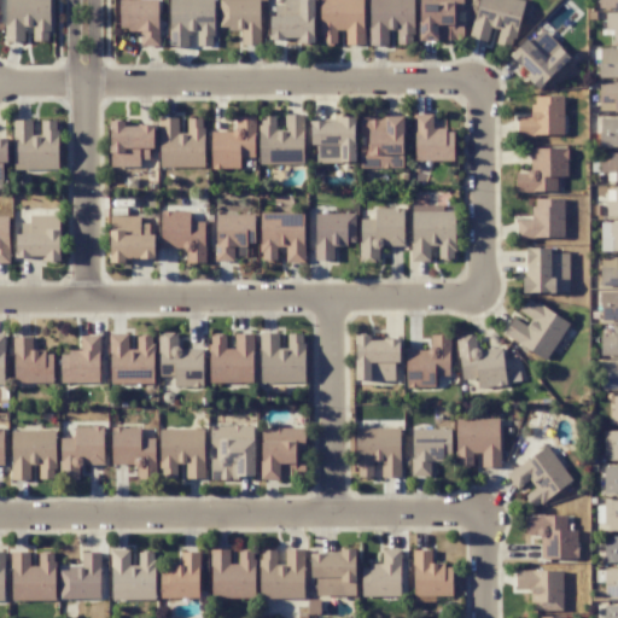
[(140,46),(158,46),(157,0),(118,0),(120,30),(140,30),(140,46)]
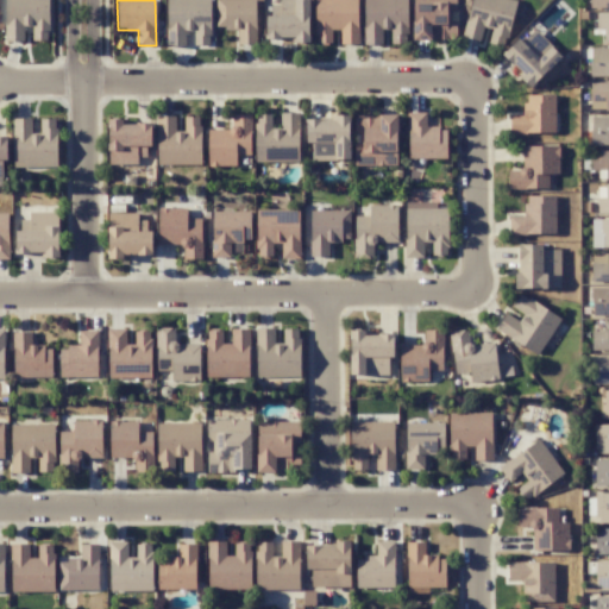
[(165,0),(168,46),(186,45),(186,30),(194,30),(194,45),(211,45),(209,0),(165,0)]
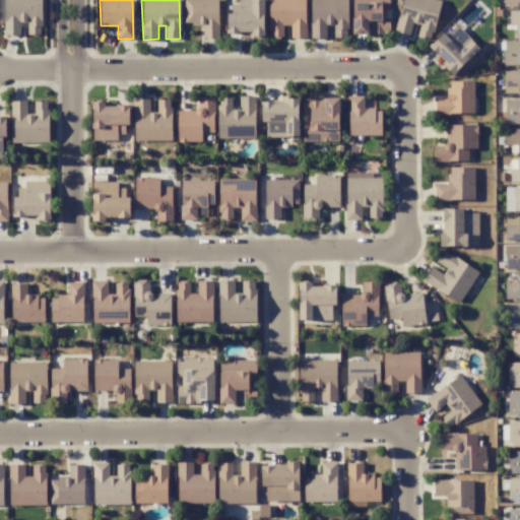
[(217,0),(184,0),(185,24),(203,24),(203,38),(218,38),(217,0)]
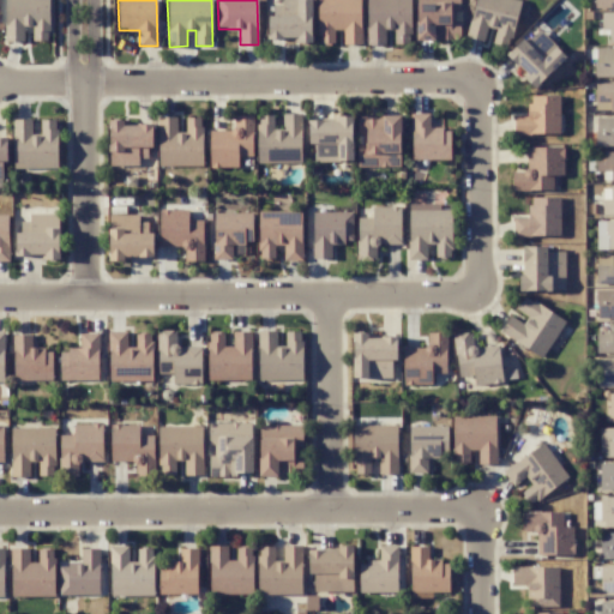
[(312,41),(312,0),(274,0),(274,16),(269,16),(269,41),(312,41)]
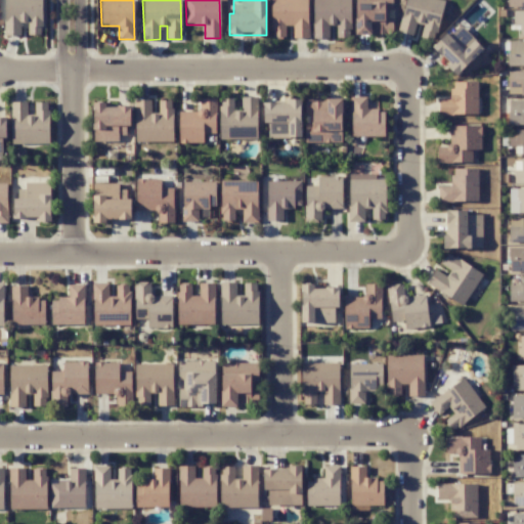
[(413,35),(417,23),(424,25),(421,37),(435,40),(444,0),(443,0),(405,0),(398,32),(413,35)]
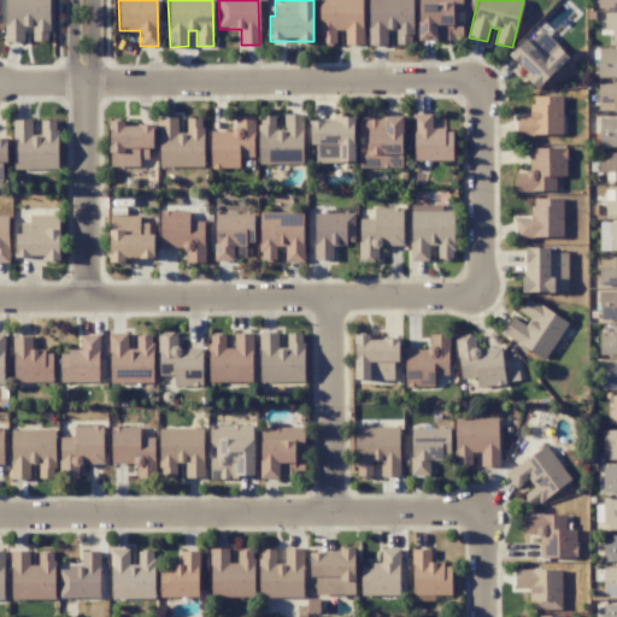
[(616,15),(605,15),(605,30),(612,30),(612,43),(616,42),(616,15)]
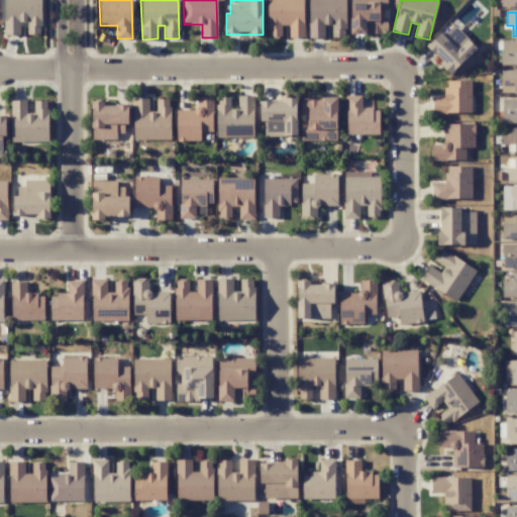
[(450,75),(476,49),(452,27),(444,35),(440,31),(427,45),(444,64),(441,66),(450,75)]
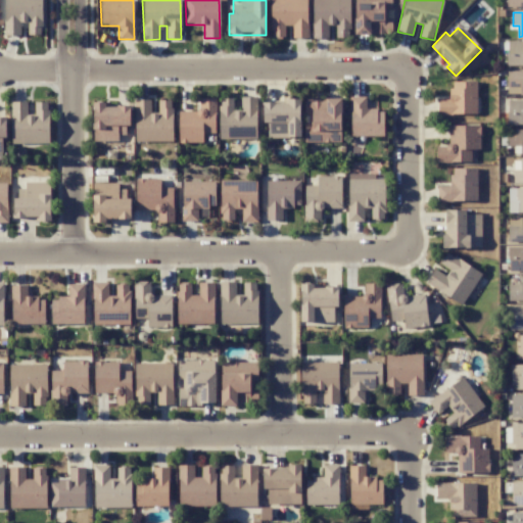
[(522,64),(522,41),(508,41),(507,64),(522,64)]
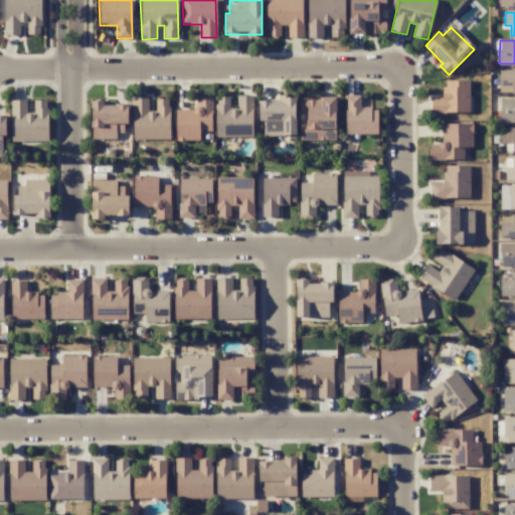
[(499,94),(514,93),(514,69),(499,70),(499,94)]
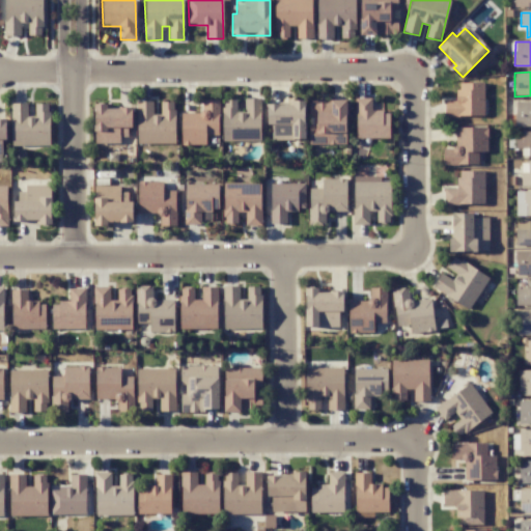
[(484,115),(483,82),(457,83),(457,101),(445,101),(445,116),(484,115)]
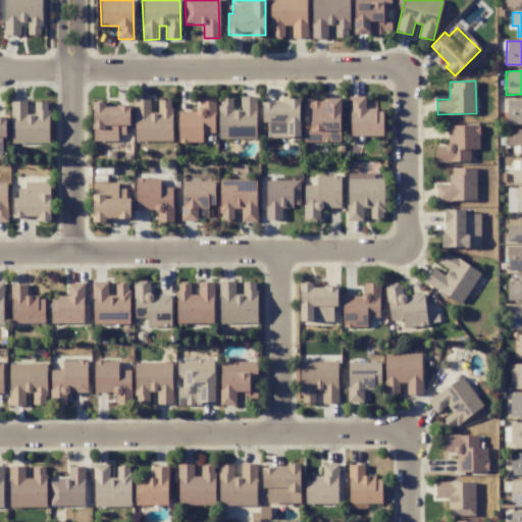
[(383,136),(383,109),(365,109),(366,97),(350,96),(350,136),(383,136)]
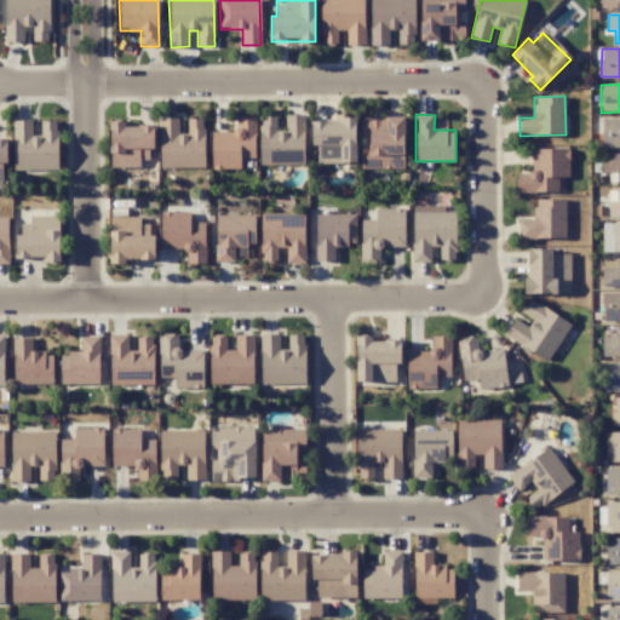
[(304,115),(286,115),(286,131),(277,132),(276,115),(259,116),(260,165),(305,164),(304,115)]
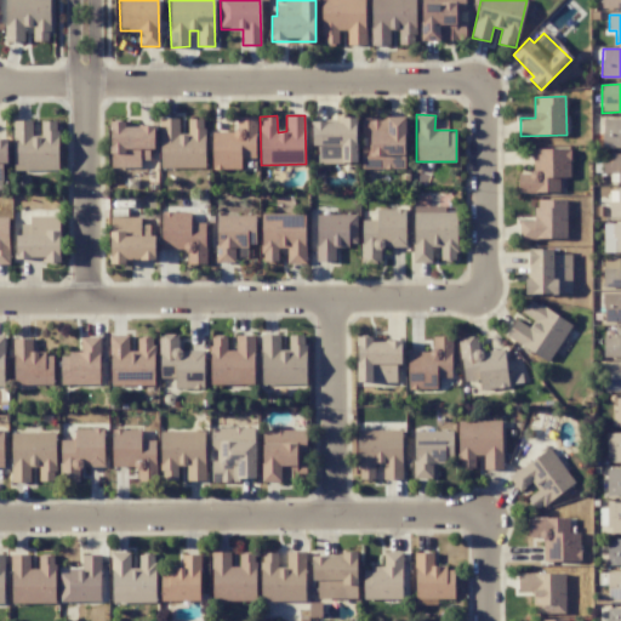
[(256,158),(256,118),(237,117),(235,132),(212,132),(212,169),(240,170),(241,158),(256,158)]
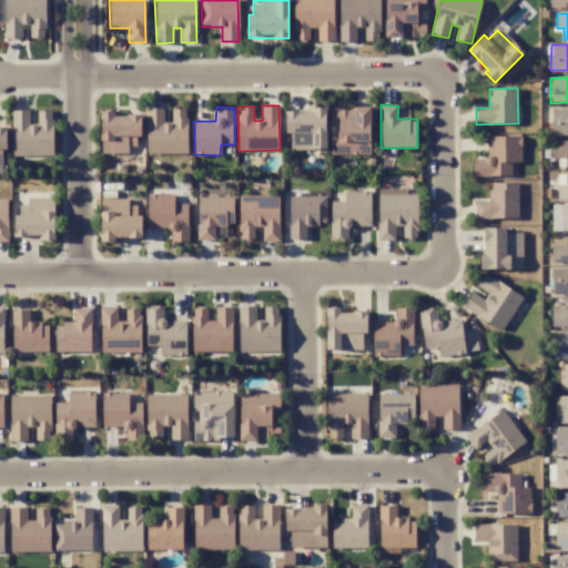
[(371,108),(332,107),(331,154),(369,154),(371,108)]
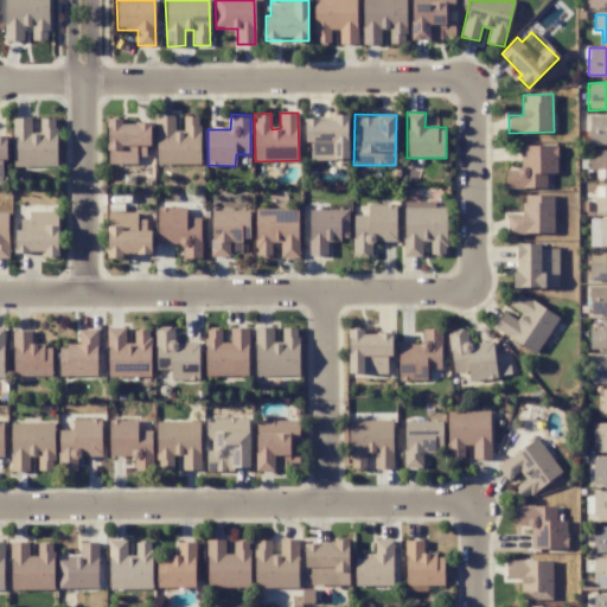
[(184,116),(184,132),(174,132),(176,116),(157,115),(157,164),(199,164),(200,116),(184,116)]
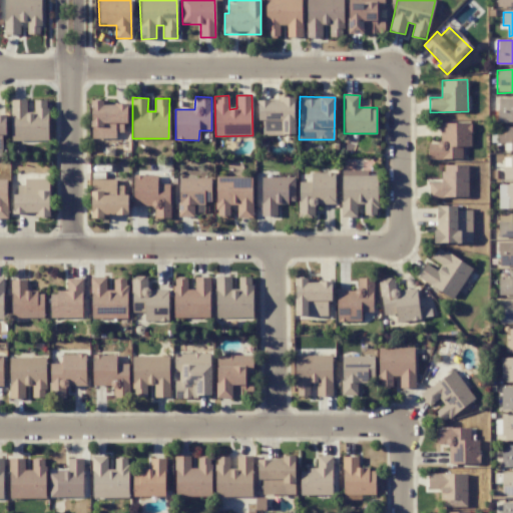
[(295,134),(294,97),(283,97),(283,100),(258,101),(259,120),(263,120),(263,135),(295,134)]
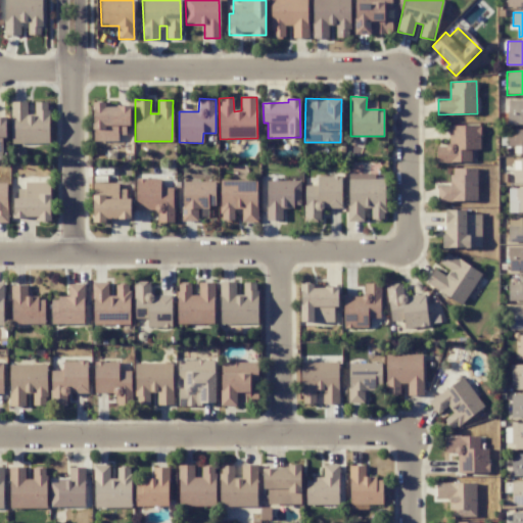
[(522,124),(522,99),(508,99),(507,124),(522,124)]
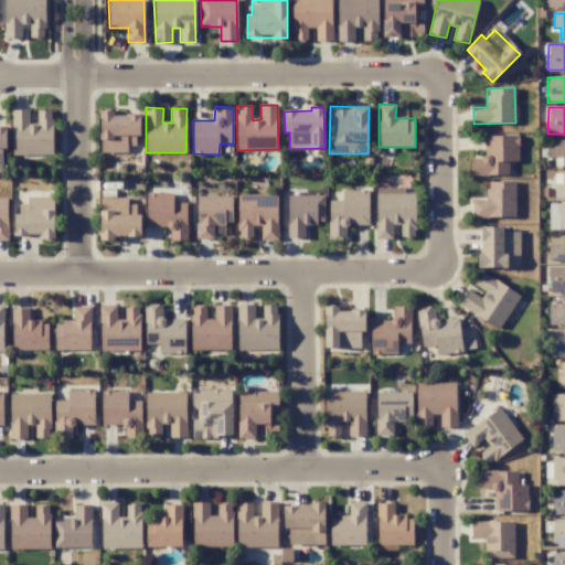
[(29,109),(12,110),(13,156),(53,155),(53,110),(36,110),(38,125),(30,125),(29,109)]
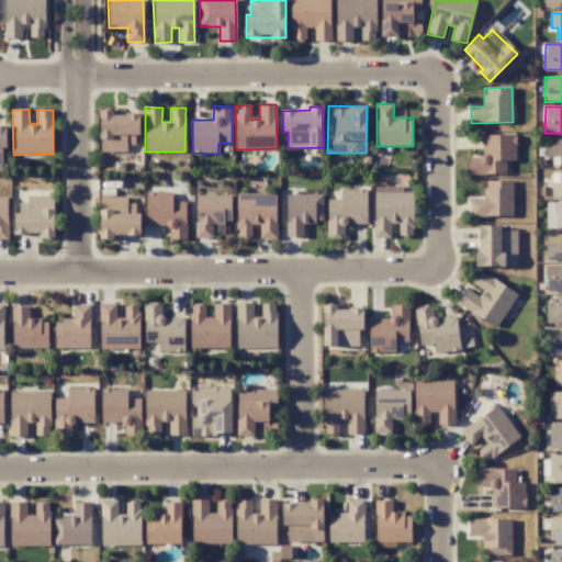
[(138,114),(113,114),(113,110),(100,111),(100,153),(127,152),(126,145),(138,145),(138,114)]
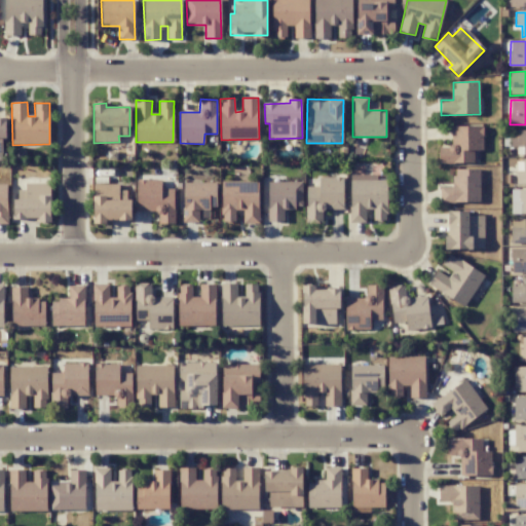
[(474,162),(474,150),(484,150),(483,125),(451,126),(451,147),(439,147),(439,163),(474,162)]
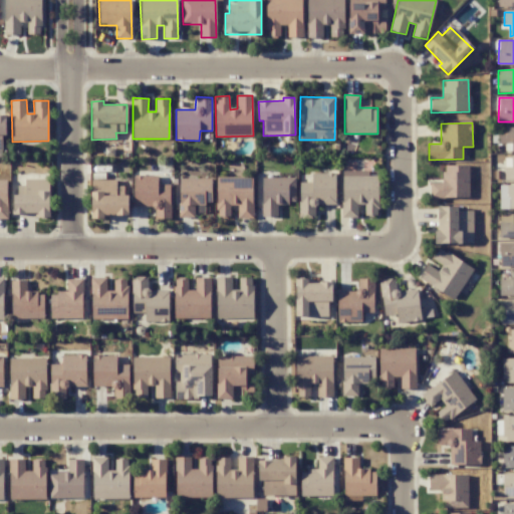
[(498,143),(511,144),(511,151),(513,151),(513,126),(499,126),(498,143)]
